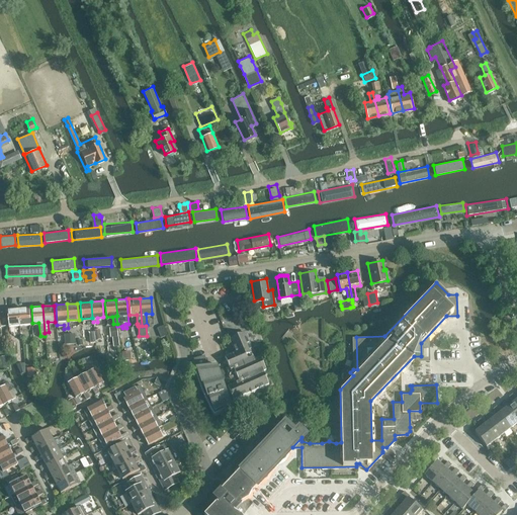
[(29,308),(18,309),(19,325),(30,324),(29,308)]
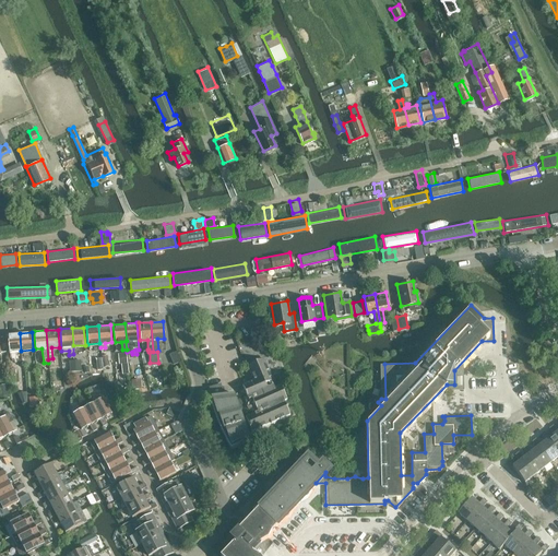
[(9,351),(21,351),(20,333),(8,334),(9,351)]
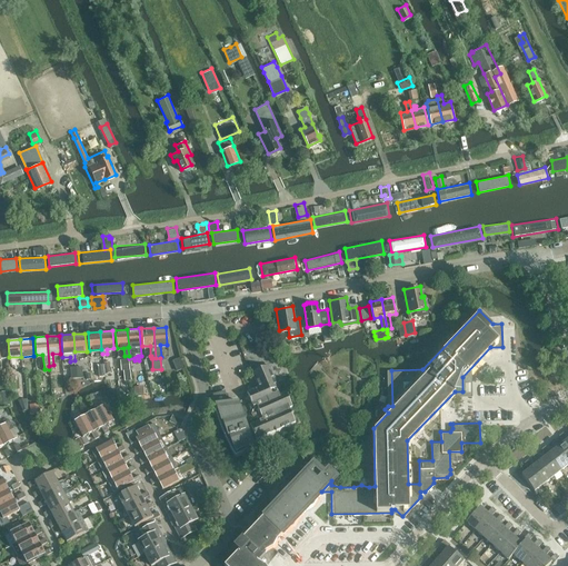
[(128,356),(119,357),(120,368),(122,368),(129,367),(128,356)]
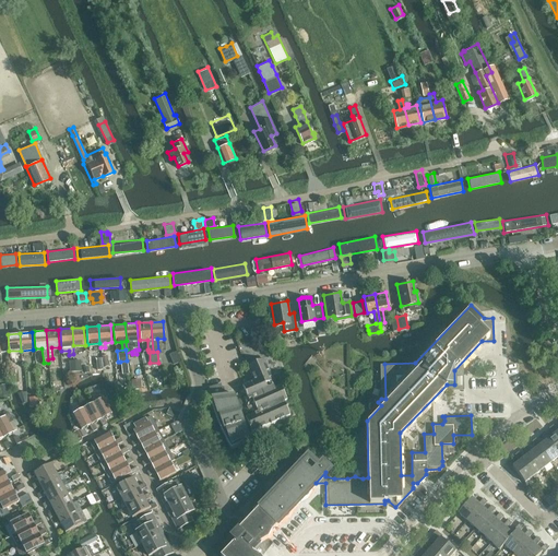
[(169,352),(173,361),(179,358),(176,350),(169,352)]
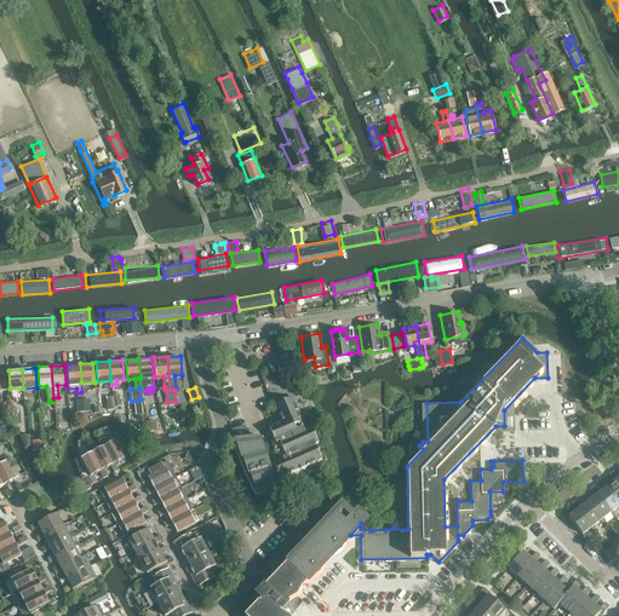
[(282,455),(271,460),(279,476),(321,458),(314,442),(317,441),(310,425),(304,427),(299,416),(302,415),(292,395),(274,403),(281,419),(269,425),(276,443),(275,444),(274,447),(274,449),(274,452),(276,453),(279,453),(281,453),(282,455)]
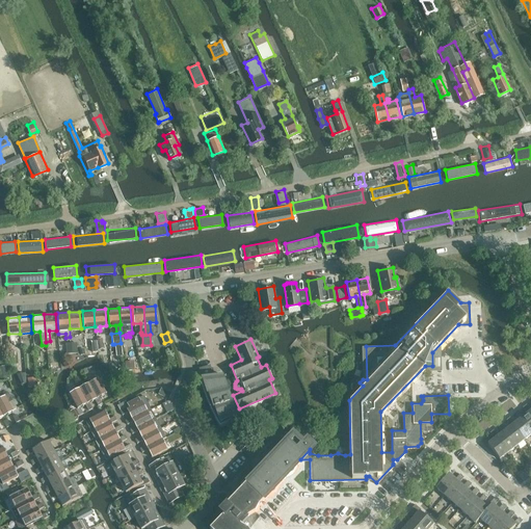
[(213,414),(219,425),(237,416),(222,373),(213,374),(210,363),(198,366),(201,375),(198,376),(203,389),(207,401),(213,414)]
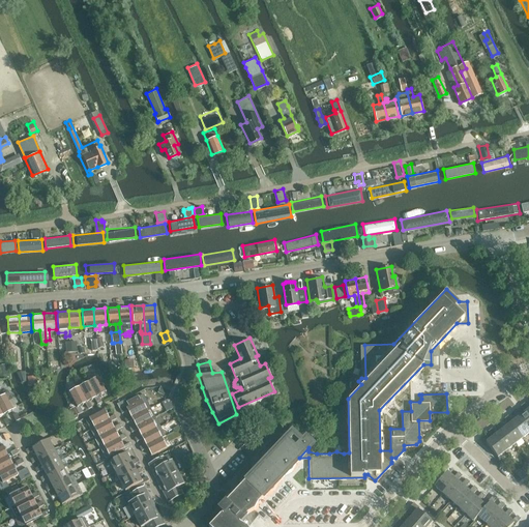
[(25,375),(25,370),(16,370),(19,377),(20,380),(23,379),(25,379),(25,375)]
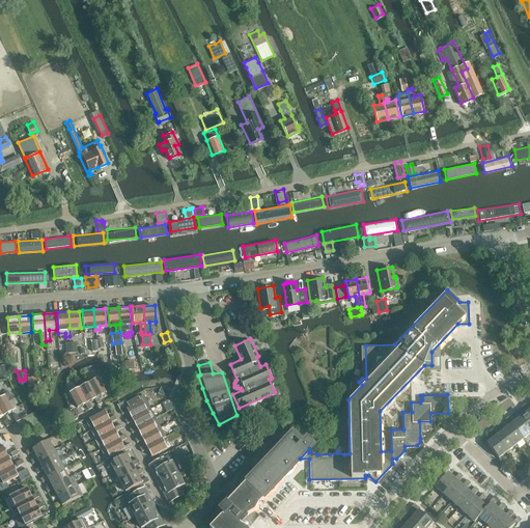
[(26,374),(27,385),(35,384),(34,374),(26,374)]
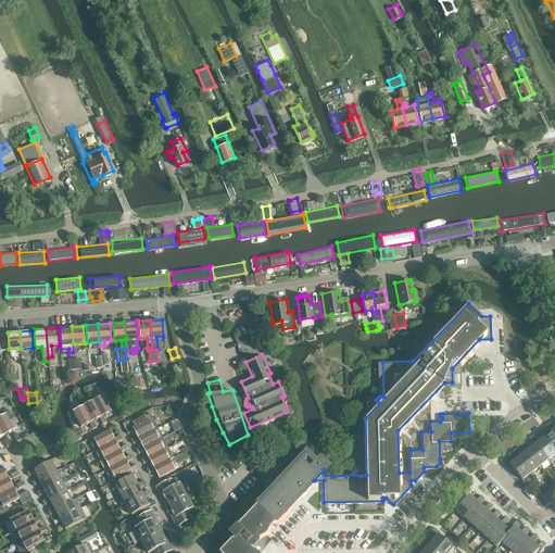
[(102,393),(92,399),(100,415),(99,416),(102,422),(105,419),(102,414),(111,410),(102,393)]
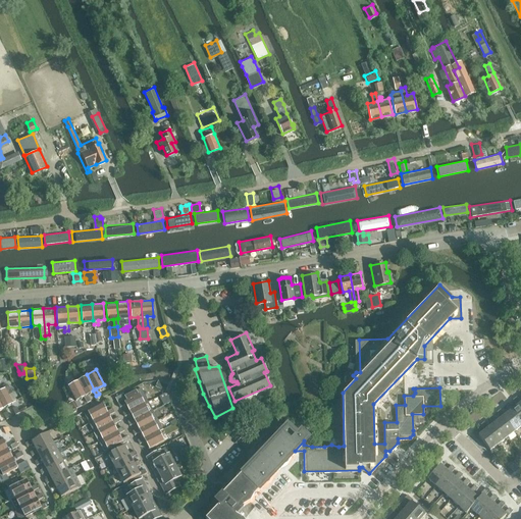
[(87,374),(77,379),(85,394),(84,395),(87,401),(90,399),(87,393),(93,391),(94,390),(87,374)]
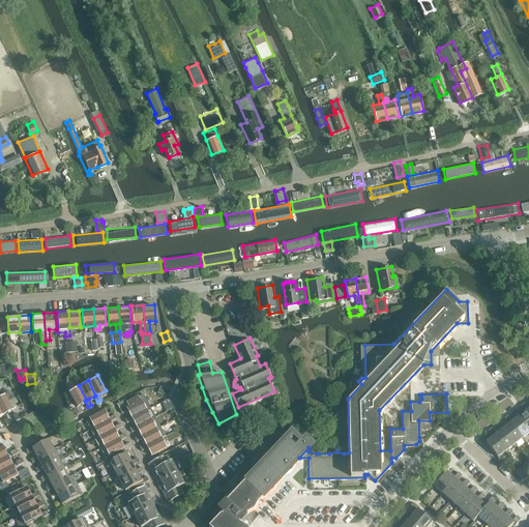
[(157,390),(168,394),(170,389),(159,384),(157,390)]
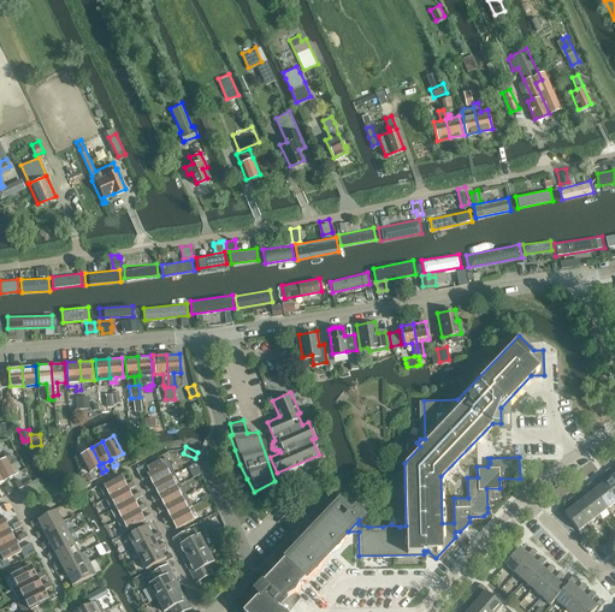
[(100,464),(92,447),(80,453),(89,470),(87,471),(90,479),(95,476),(92,469),(99,465),(100,464)]
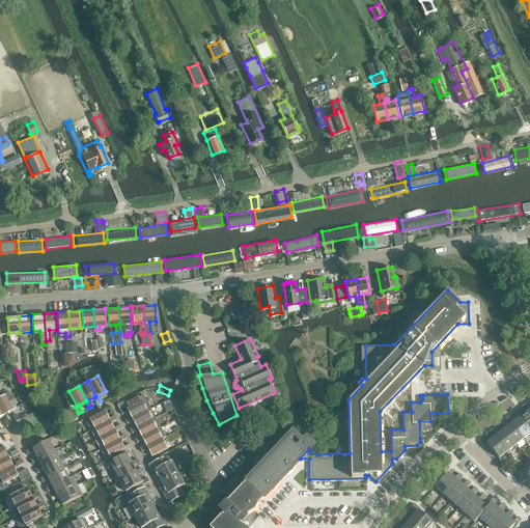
[(4,394),(0,396),(0,408),(3,414),(12,409),(7,399),(11,397),(6,387),(2,390),(4,394)]
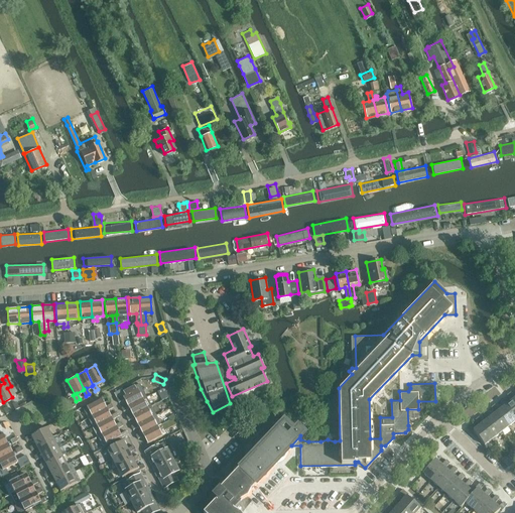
[(124,397),(126,403),(127,404),(146,395),(139,382),(134,384),(134,383),(122,389),(125,394),(123,395),(122,393),(116,397),(118,400),(124,397)]
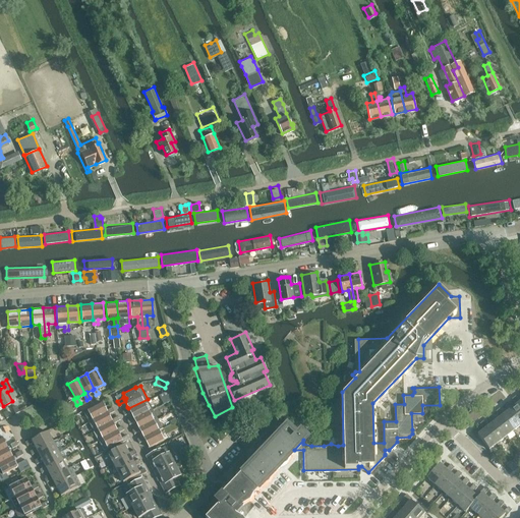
[(122,391),(114,395),(117,400),(117,401),(123,397),(124,399),(126,398),(123,393),(122,391)]
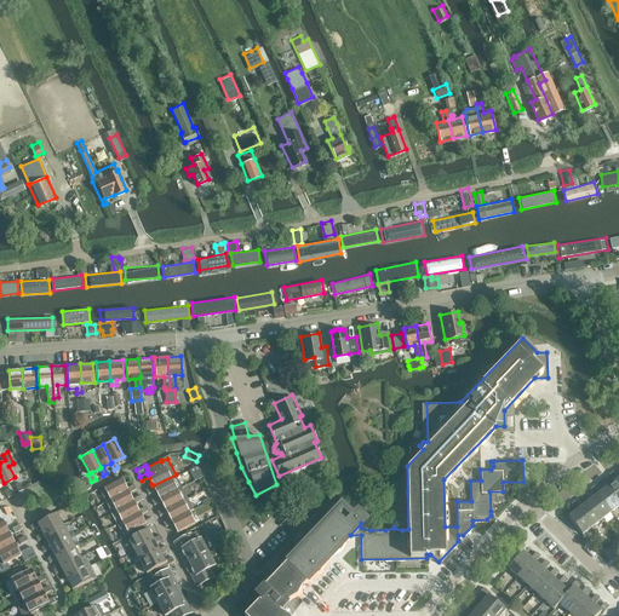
[(613,478),(608,483),(607,484),(618,499),(618,481),(615,477),(618,476),(613,468),(608,472),(613,478)]
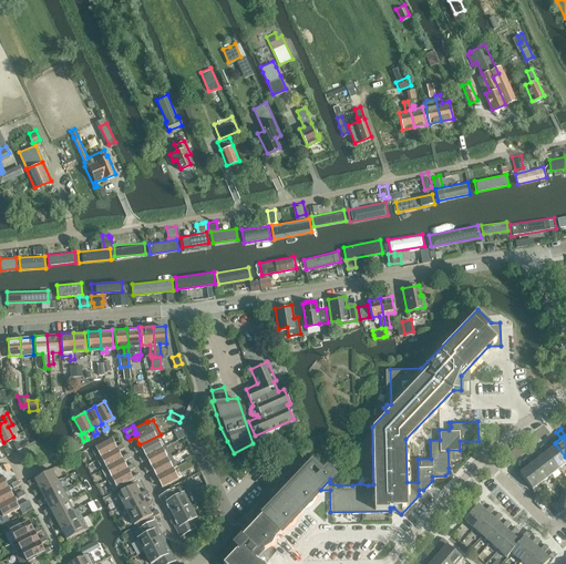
[(141,447),(144,453),(145,454),(165,444),(161,434),(140,444),(139,443),(133,447),(135,450),(141,447)]
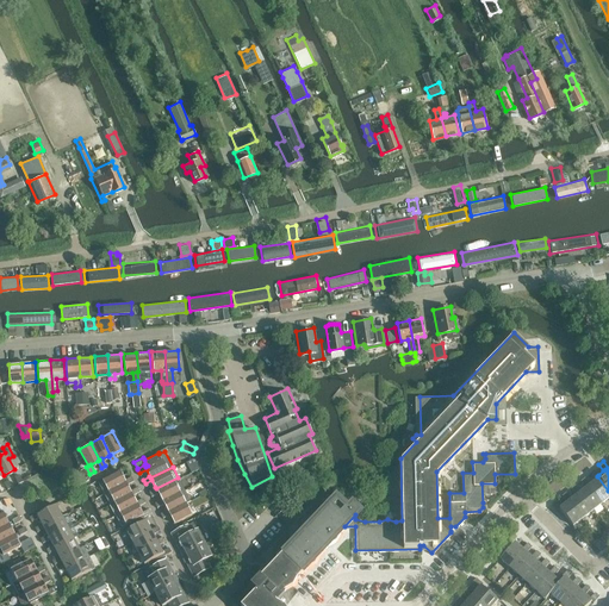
[(595,478),(589,482),(588,483),(601,501),(608,494),(608,491),(597,476),(598,475),(594,468),(589,472),(595,478)]
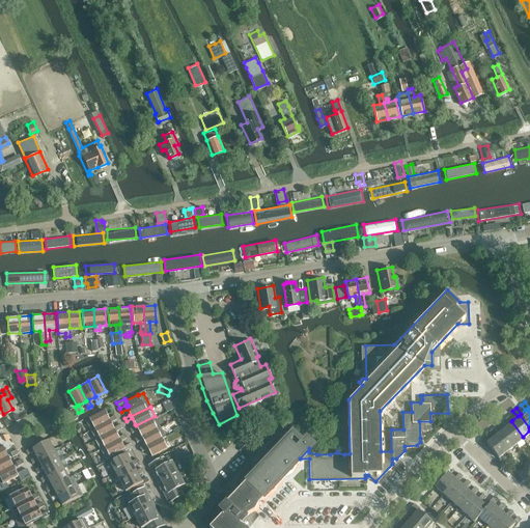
[(85,419),(90,428),(109,418),(110,420),(116,417),(114,413),(108,416),(104,409),(85,419)]
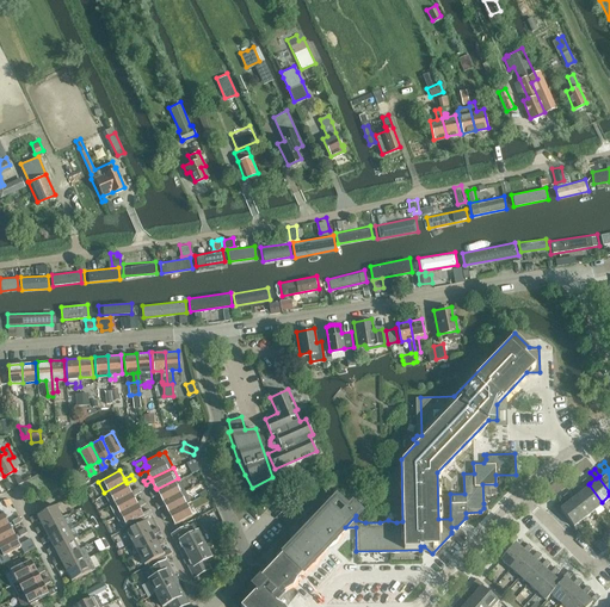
[(586,487),(580,490),(579,491),(592,509),(602,502),(589,484),(590,483),(585,476),(580,479),(586,487)]
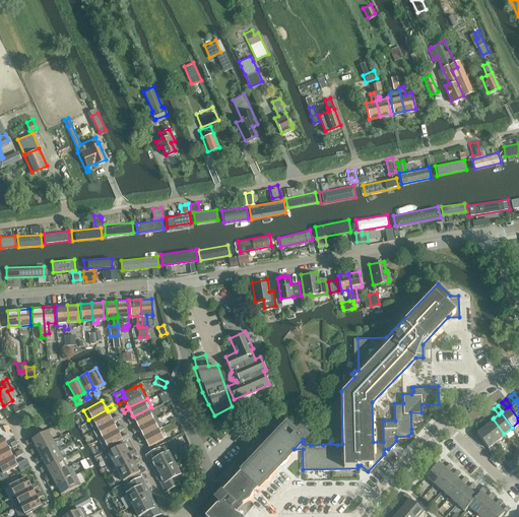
[(134,418),(137,425),(138,426),(156,416),(151,407),(133,416),(132,415),(126,418),(128,422),(134,418)]
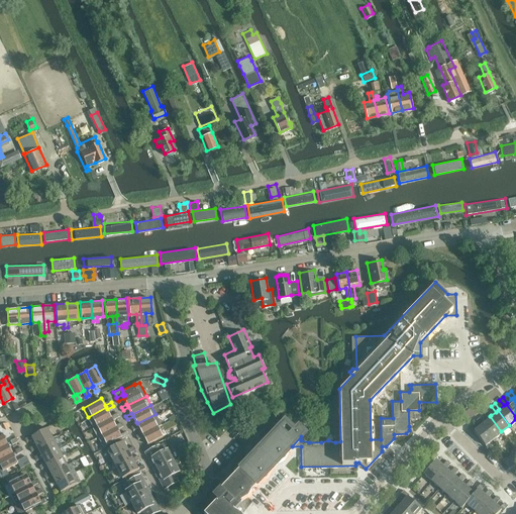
[(88,417),(93,426),(111,416),(112,418),(117,415),(115,411),(110,414),(107,409),(106,407),(88,417)]
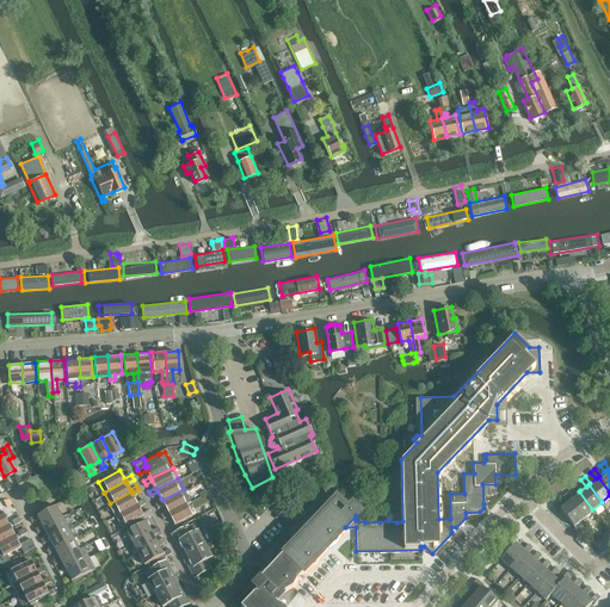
[(577,494),(572,497),(570,499),(583,516),(592,509),(579,491),(580,490),(575,483),(571,487),(577,494)]
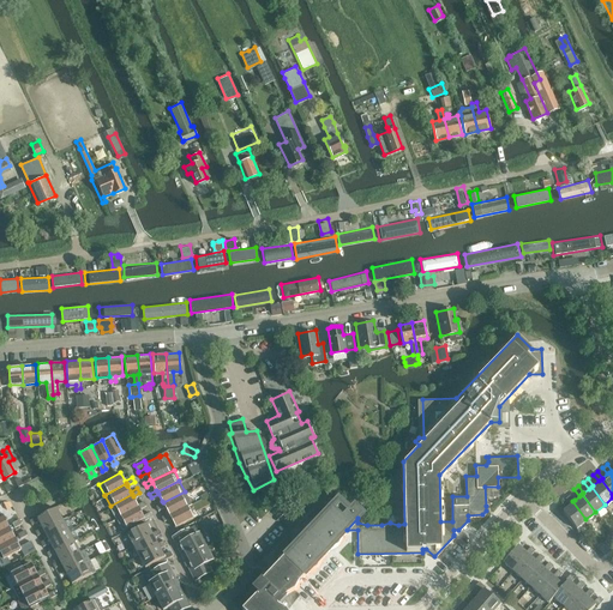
[(164,505),(168,512),(169,514),(186,505),(191,502),(185,491),(163,502),(162,501),(155,505),(157,508),(164,505)]
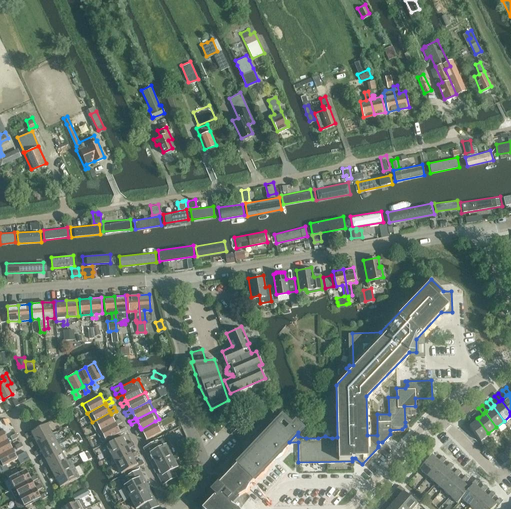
[(477,418),(479,417),(474,411),(471,414),(475,420),(468,425),(480,440),(488,433),(477,418)]
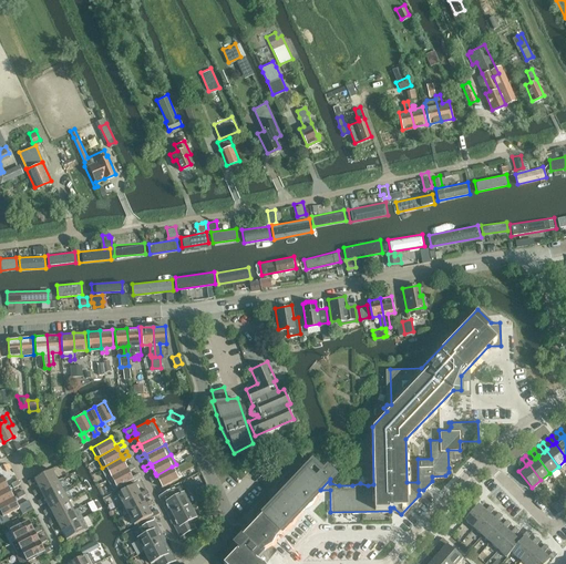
[(102,468),(106,478),(127,467),(129,469),(134,465),(132,461),(126,464),(123,459),(122,457),(102,468)]
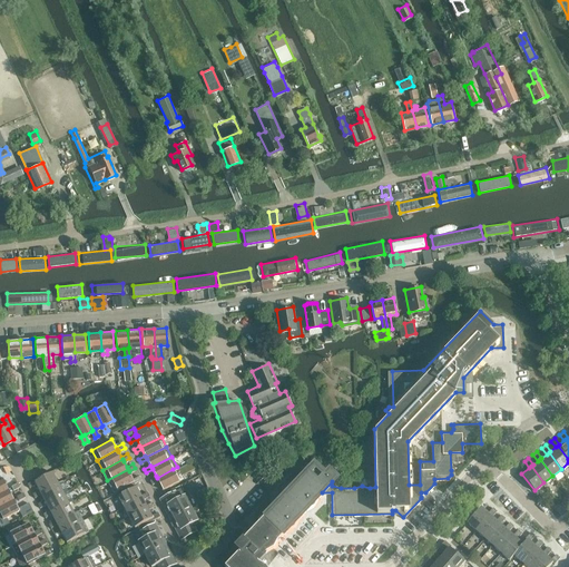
[(313,463),(235,546),(239,549),(224,566),(225,566),(266,566),(265,566),(270,561),(270,556),(265,551),(273,547),(277,540),(286,530),(293,526),(297,518),(306,509),(313,505),(317,497),(322,492),(332,481),(336,477),(329,470),(324,473),(313,463)]
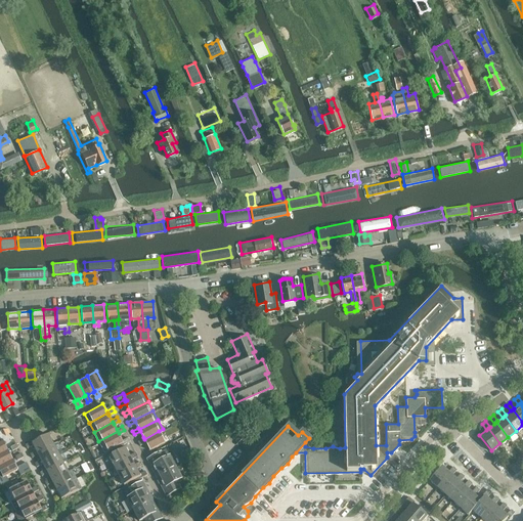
[(118,431),(98,441),(103,450),(122,441),(123,442),(129,439),(127,435),(121,438),(119,433),(118,431)]
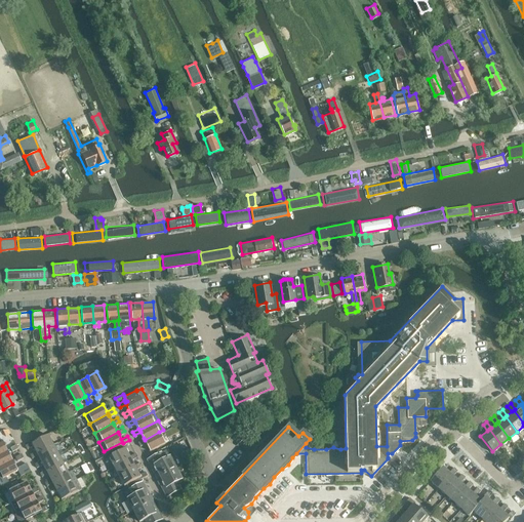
[(145,440),(144,438),(137,441),(139,444),(146,441),(150,449),(164,441),(159,432),(145,440)]
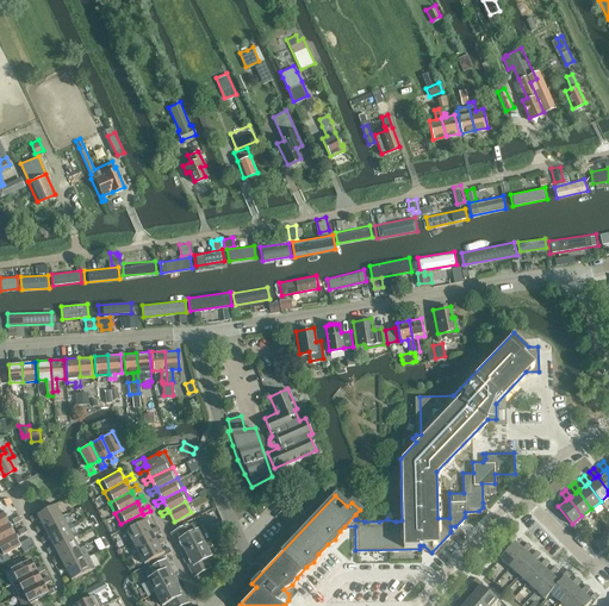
[(37,516),(41,522),(42,524),(62,514),(56,503),(37,513),(36,511),(29,514),(31,519),(37,516)]
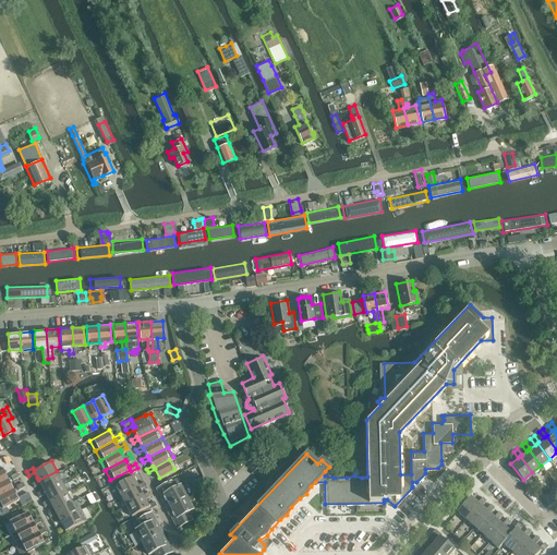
[(39,482),(43,487),(44,490),(65,479),(60,469),(57,471),(38,480),(37,478),(32,481),(34,485),(39,482)]
